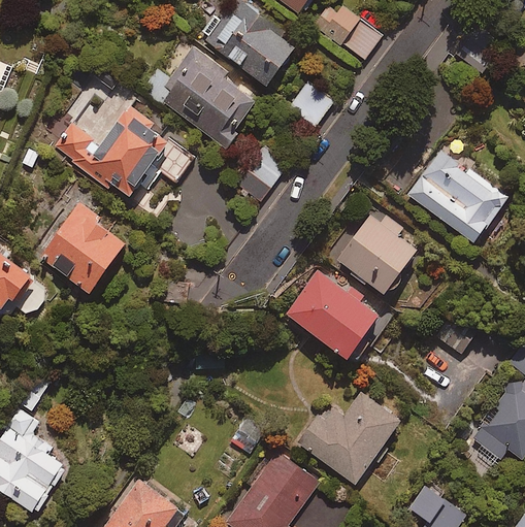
[(280,26),(241,0),(232,0),(204,40),(269,86),(296,47),(275,32),(280,26)]
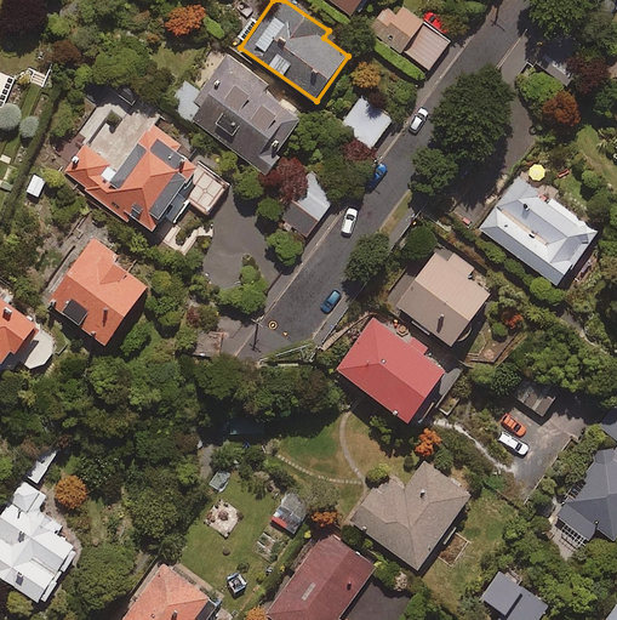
[(327,0),(352,17),(363,0),(327,0)]
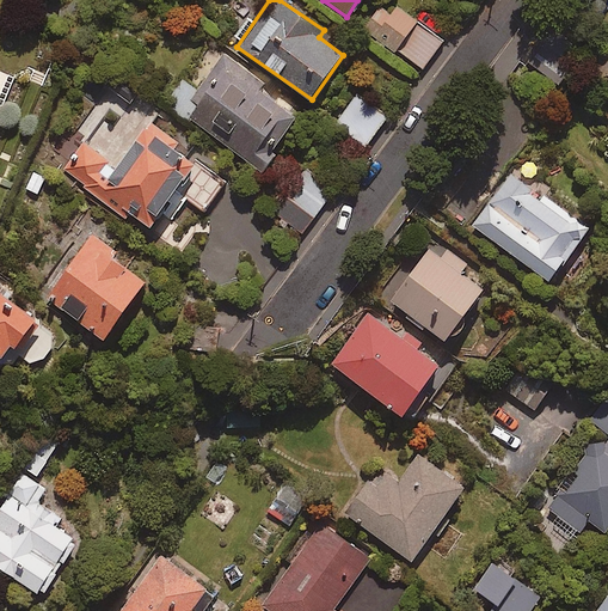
[(380,0),(362,23),(421,69),(442,42),(390,0),(380,0)]
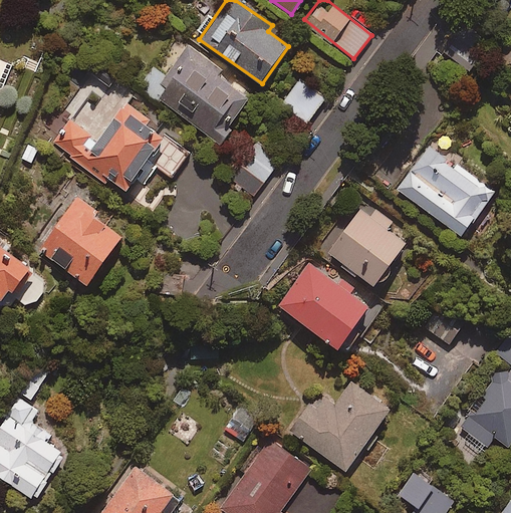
[(458,29),(443,51),(471,70),(486,48),(458,29)]
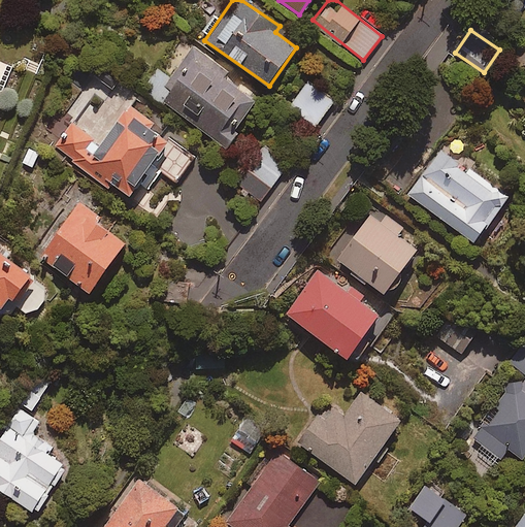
[(229,72),(190,44),(168,75),(157,68),(142,89),(227,149),(238,133),(234,131),(256,101),(225,78),(229,72)]
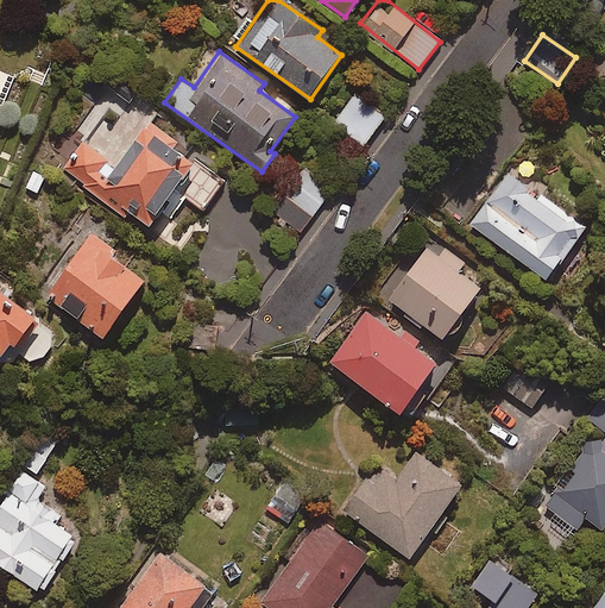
[(119,76),(109,88),(127,104),(137,91),(119,76)]
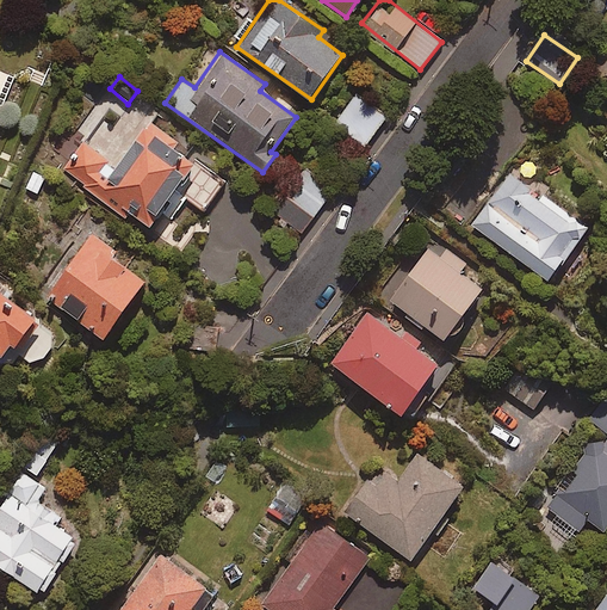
[(384,117),(354,94),(333,122),(364,146),(384,117)]
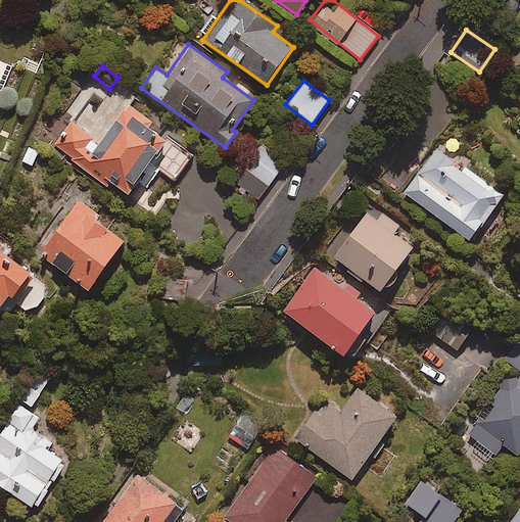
[(114,123),(88,102),(53,145),(105,186),(109,180),(128,195),(151,164),(172,181),(190,156),(127,107),(114,123)]
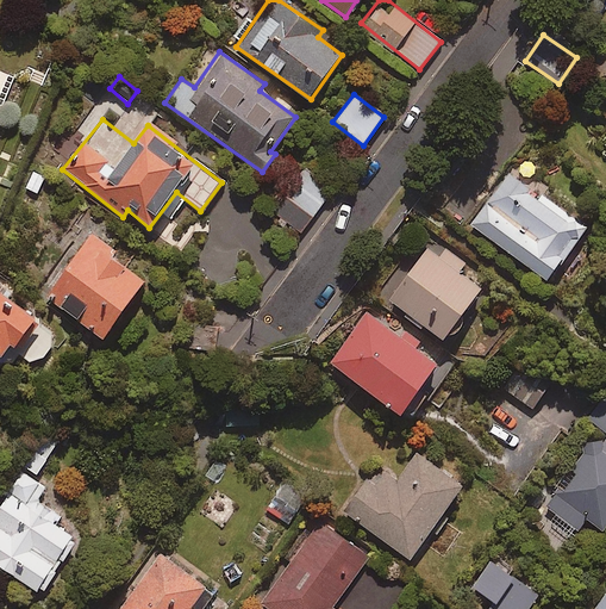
[(332,188),(304,167),(269,210),(298,232),(332,188)]
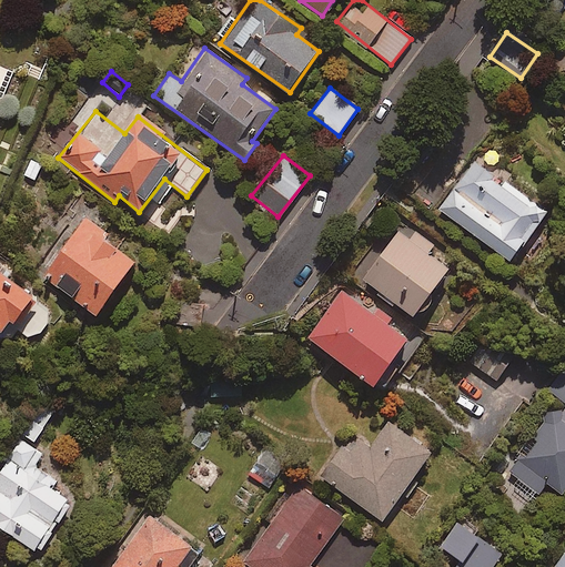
[(547,212),(473,159),(437,209),(512,262),(547,212)]
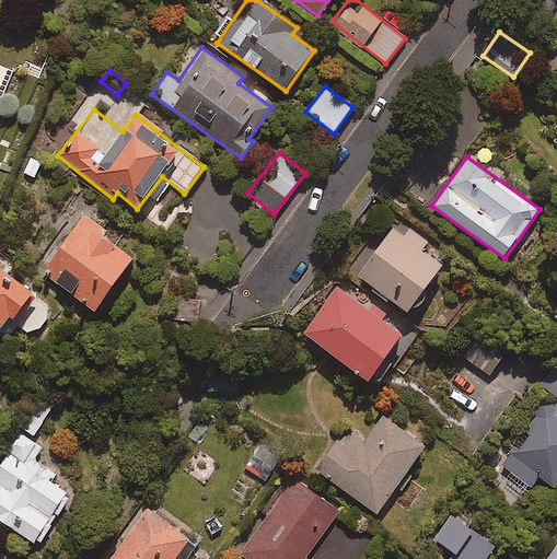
[(109,234),(83,214),(42,271),(96,312),(135,259),(106,239),(109,234)]
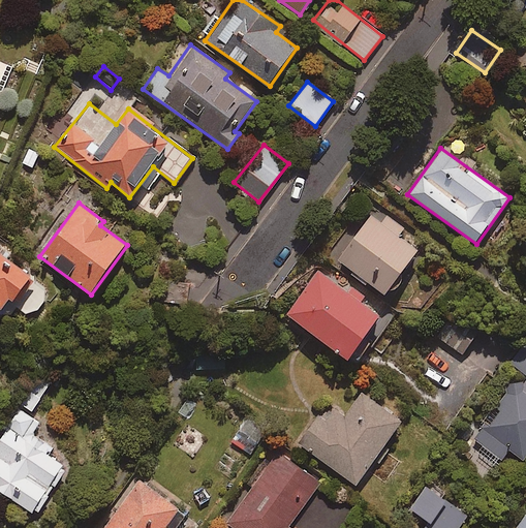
[(337,261),(351,271),(348,275),(366,287),(369,283),(387,297),(419,251),(400,238),(405,228),(375,208),(337,261)]
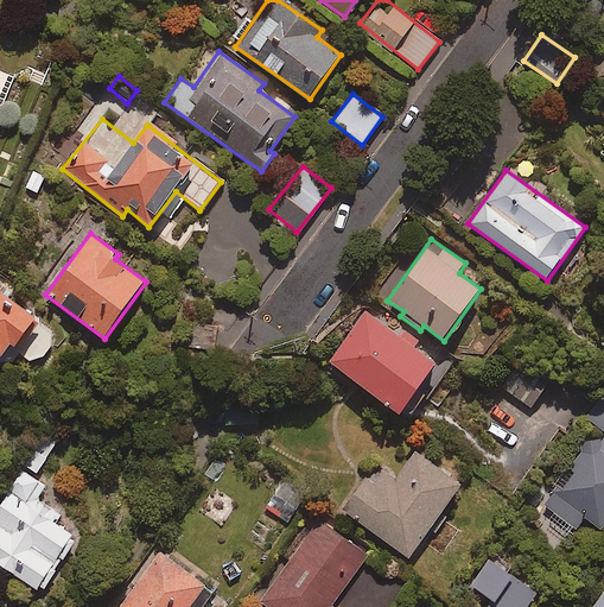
[(38,317),(0,290),(0,353),(8,359),(38,317)]
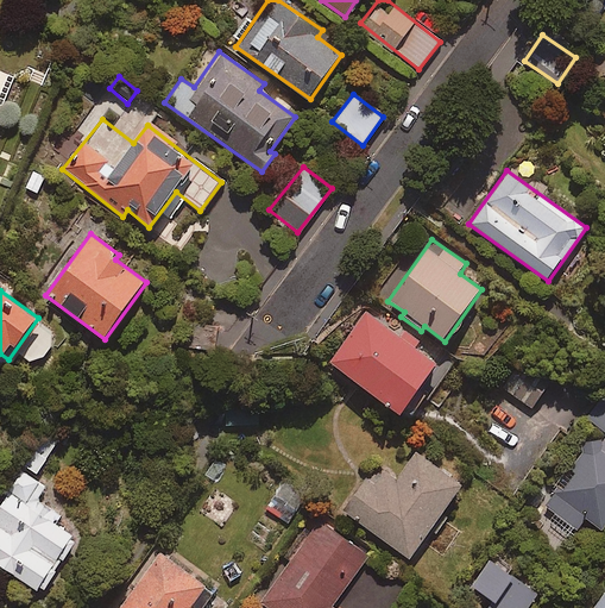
[(408,339),(365,309),(328,362),(404,415),(443,357),(411,334),(408,339)]
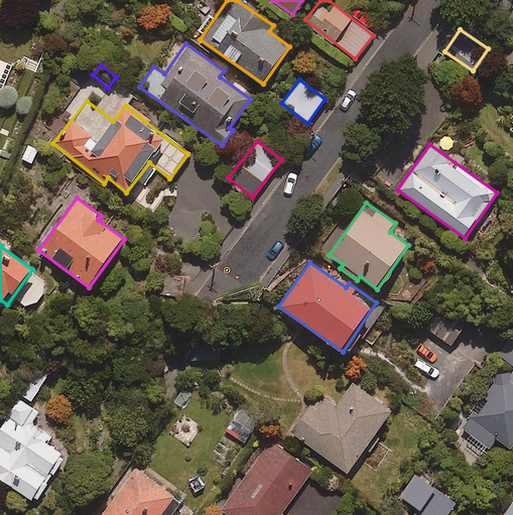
[(182,275),(164,275),(164,296),(182,296),(182,275)]
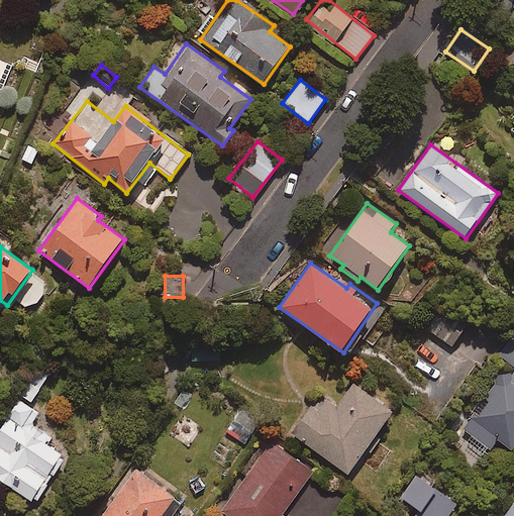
[(461,331),(435,312),(424,328),(450,346),(461,331)]
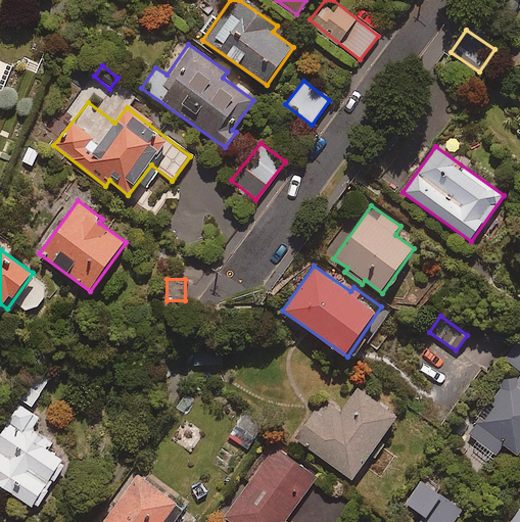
[(519,334),(502,358),(519,371),(519,334)]
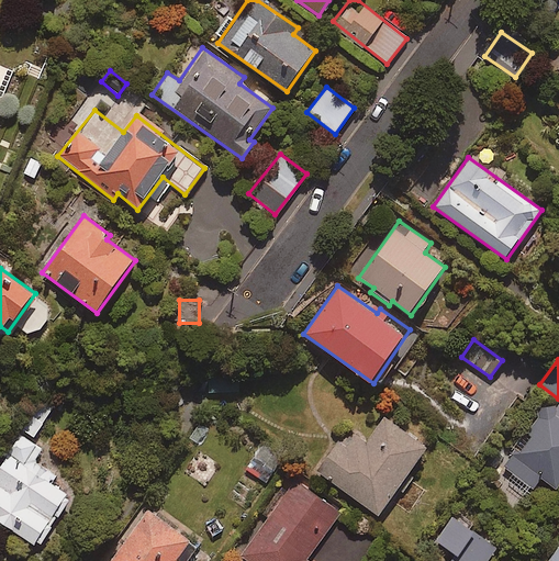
[(17,425),(32,436),(58,397),(43,386),(17,425)]
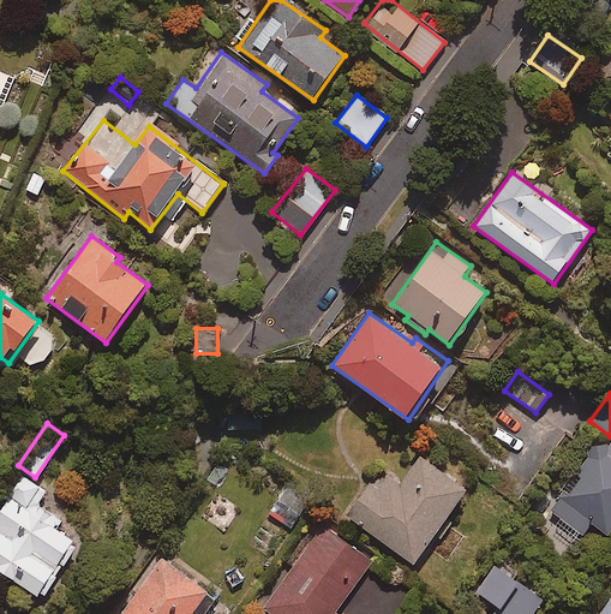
[(547,510),(598,549),(610,531),(610,443),(597,433),(556,484),(563,489),(547,510)]
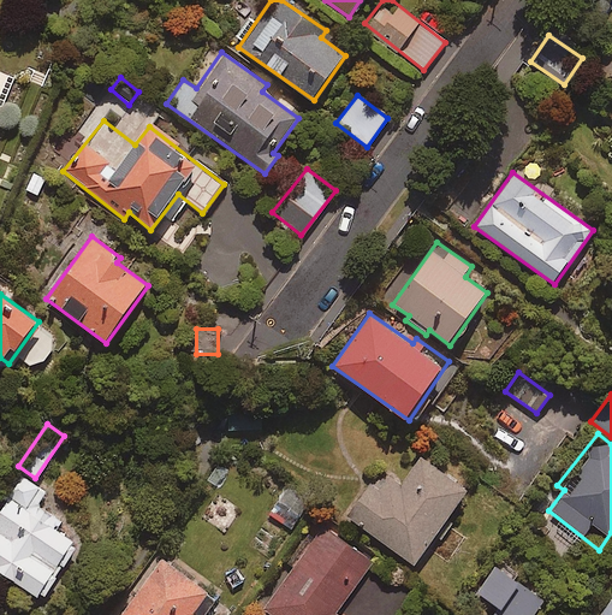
[(468,492),(420,457),(400,484),(381,469),(348,516),(414,566),(468,492)]
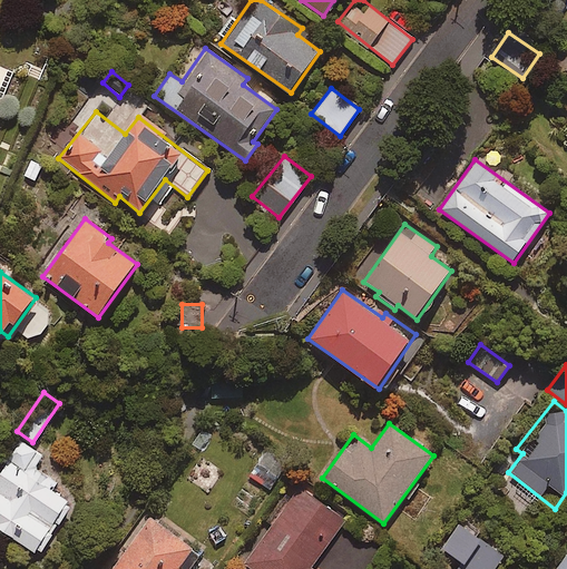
[(41,454),(16,439),(1,461),(6,463),(0,472),(0,529),(35,552),(67,502),(50,490),(55,482),(32,468),(41,454)]
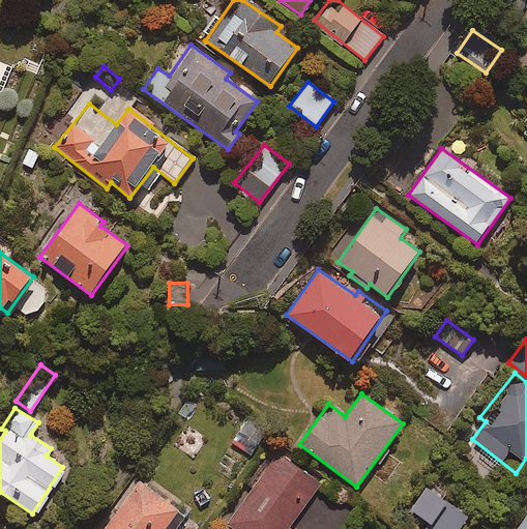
[(320,483),(276,452),(225,524),(232,528),(289,528),(288,528),(320,483)]
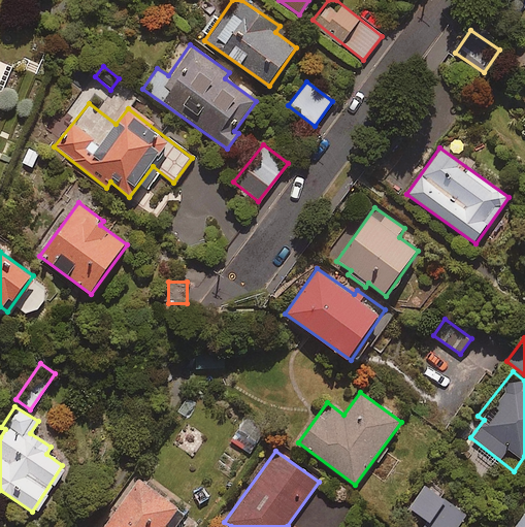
[(166,526),(177,512),(135,481),(102,526),(166,526)]
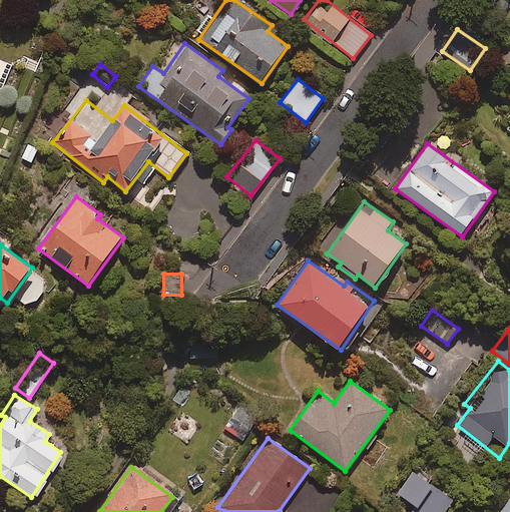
[(397,493),(413,505),(408,511),(442,511),(452,499),(411,472),(397,493)]
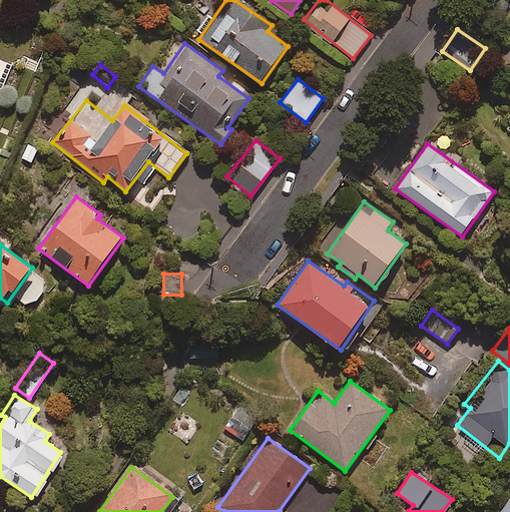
[(509,511),(509,497),(498,511),(509,511)]
